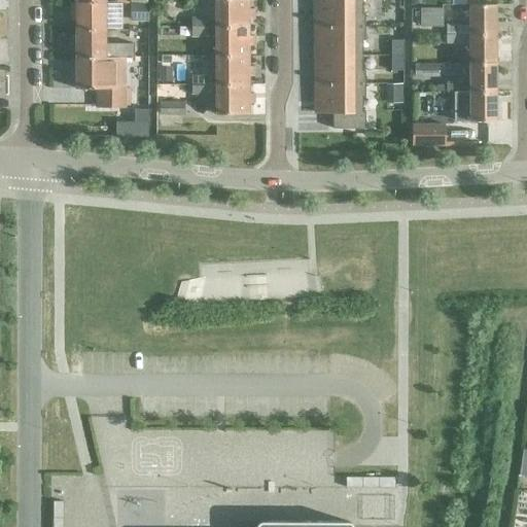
[(247,0),(214,0),(214,28),(247,29),(247,21),(252,21),(252,10),(247,10),(247,0)]
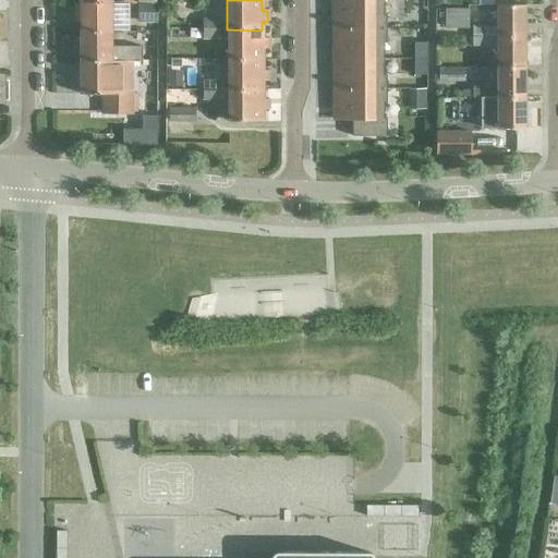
[(336,14),(334,14),(334,32),(384,32),(384,17),(381,17),(381,2),(384,2),(383,0),(350,0),(351,3),(336,3),(336,14)]
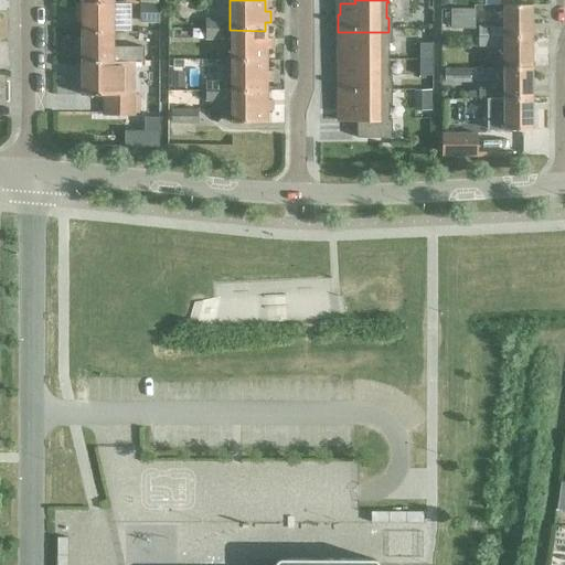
[(80,6),(74,6),(74,21),(80,21),(80,33),(112,33),(112,3),(80,3),(80,6)]
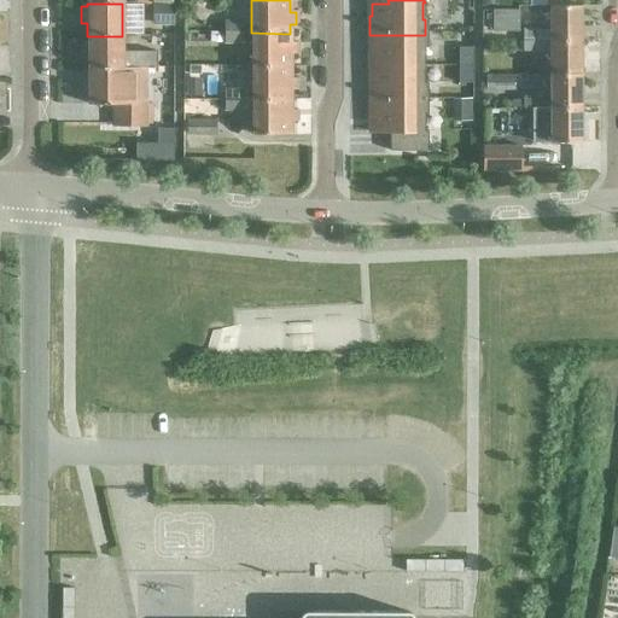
[(173,5),(151,5),(151,25),(173,25),(173,5)]
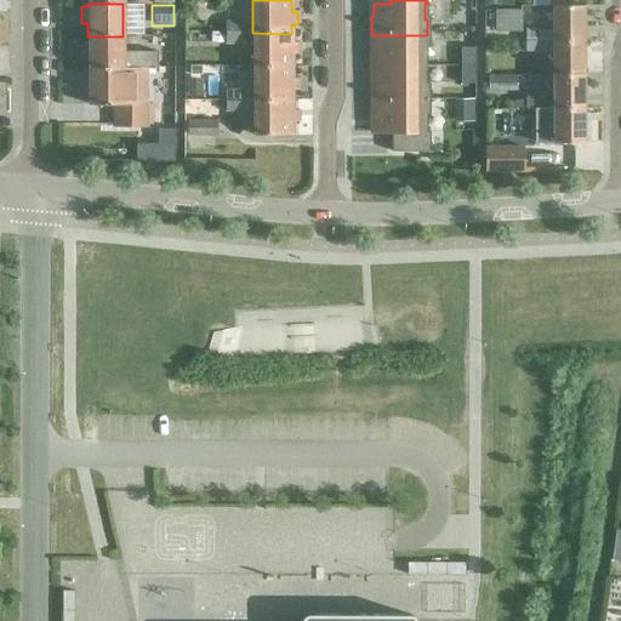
[(584,6),(562,6),(552,6),(552,40),(552,41),(584,41),(584,6)]
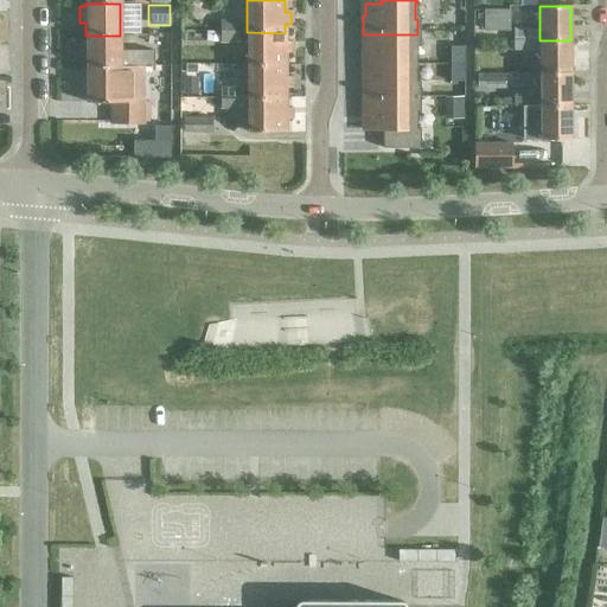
[(483,11),(483,32),(509,32),(509,11),(483,11)]
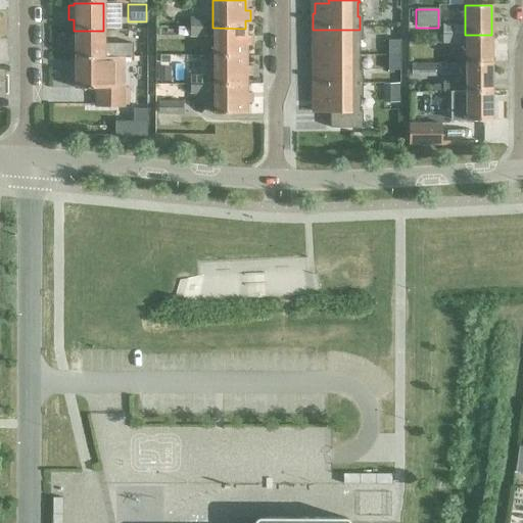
[(190,17),(190,28),(204,28),(204,17),(190,17)]
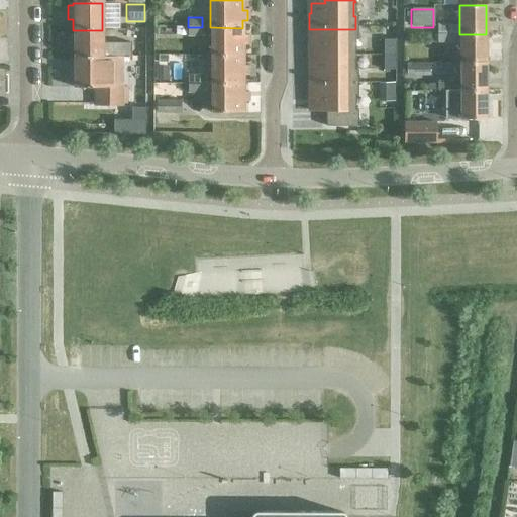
[(451,33),(451,24),(436,24),(436,33),(451,33)]
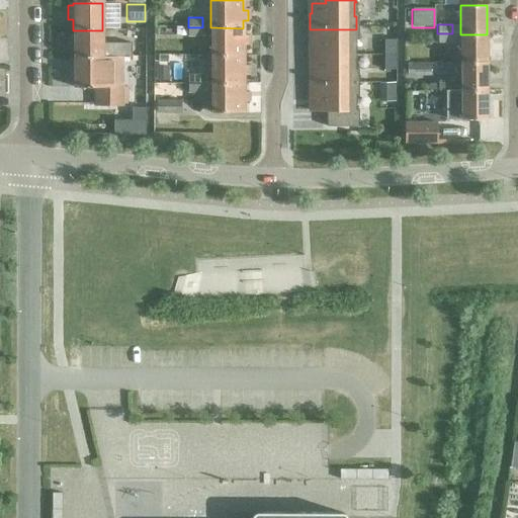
[(202,27),(188,27),(189,37),(202,37),(202,27)]
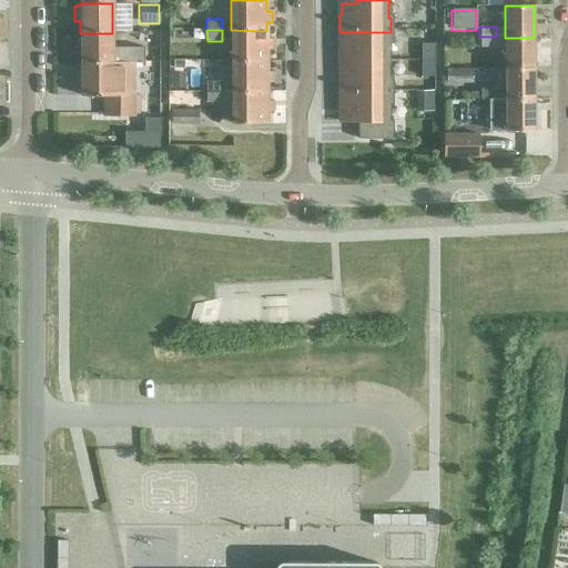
[(266,31),(231,30),(232,61),(267,61),(267,51),(273,51),(273,41),(266,41),(266,31)]
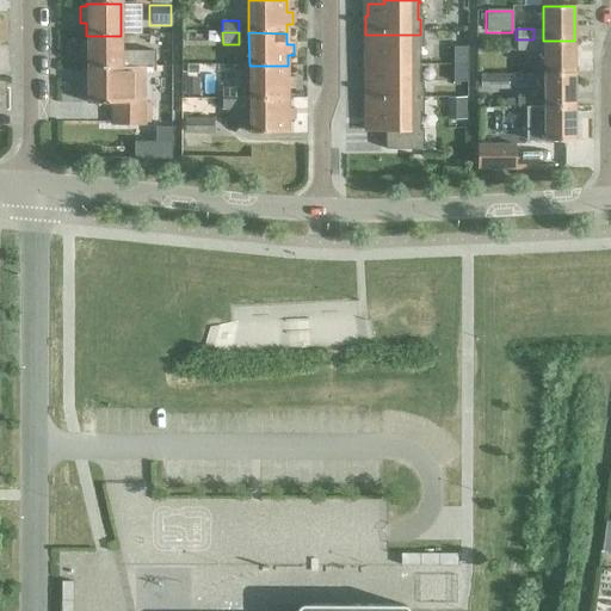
[(221,34),(207,34),(207,43),(221,43),(221,34)]
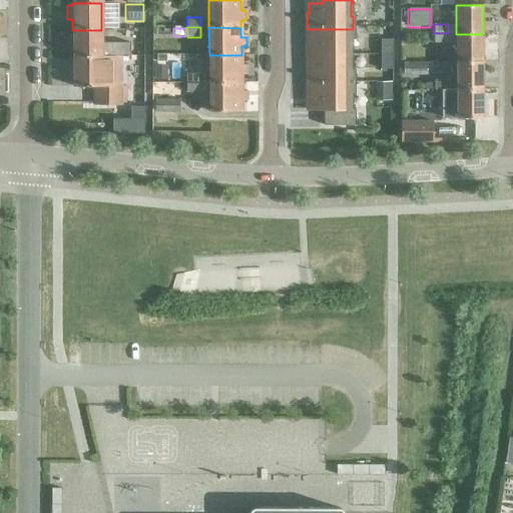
[(353,42),(353,29),(307,29),(307,45),(309,45),(309,57),(351,57),(351,42),(353,42)]
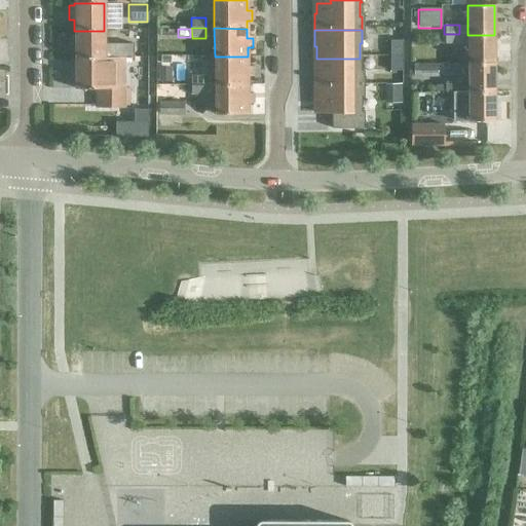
[(104,31),(74,31),(75,59),(104,59),(119,58),(133,58),(134,58),(133,44),(104,45),(104,31)]
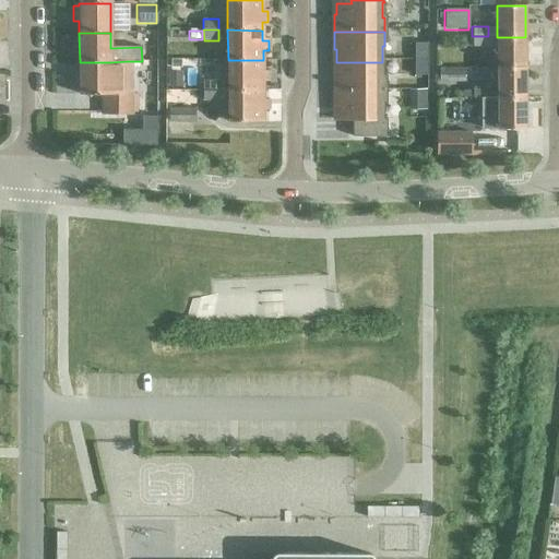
[(488,36),(472,36),(472,47),(497,47),(497,68),(525,68),(525,37),(497,37),(497,36),(488,36)]
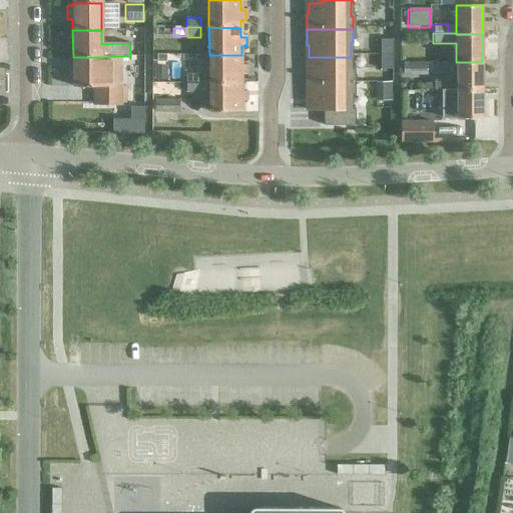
[(392,55),(392,40),(380,40),(380,55),(392,55)]
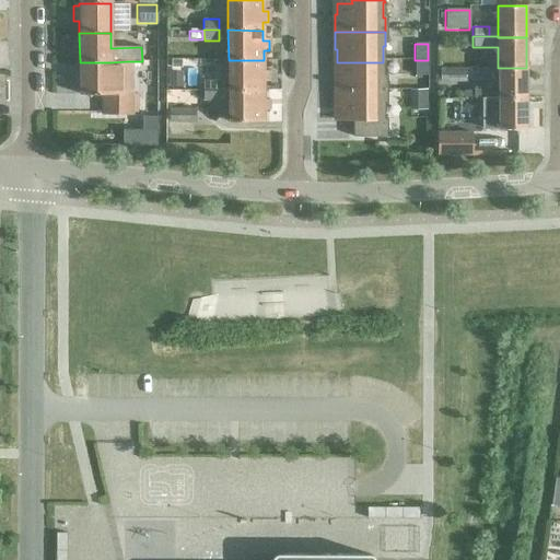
[(229,60),(218,60),(218,81),(220,81),(220,91),(229,91),(264,91),(264,82),(269,82),(269,72),(264,72),(264,60),(229,60)]
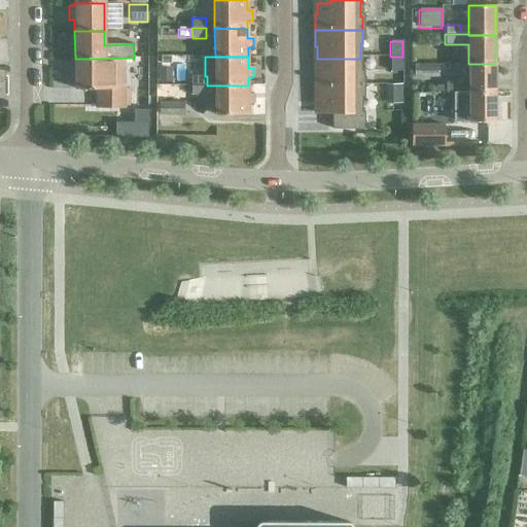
[(402,72),(402,57),(390,57),(390,72),(402,72)]
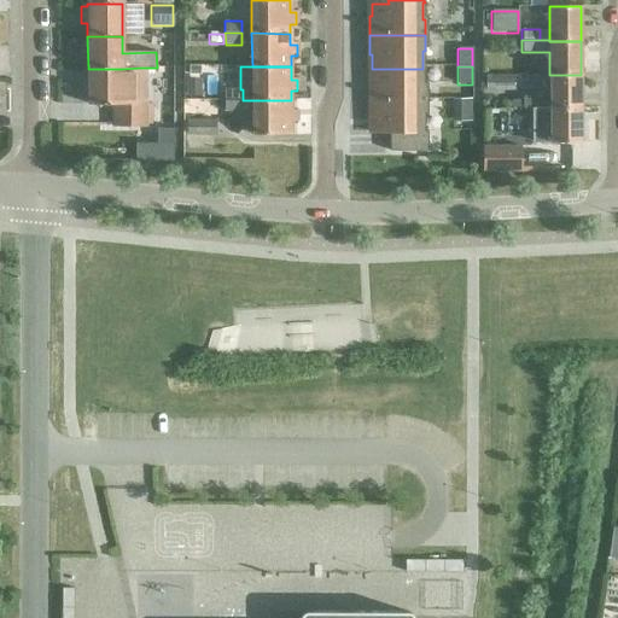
[(122,69),(88,69),(88,105),(112,105),(112,126),(147,124),(146,104),(140,104),(123,104),(122,69)]
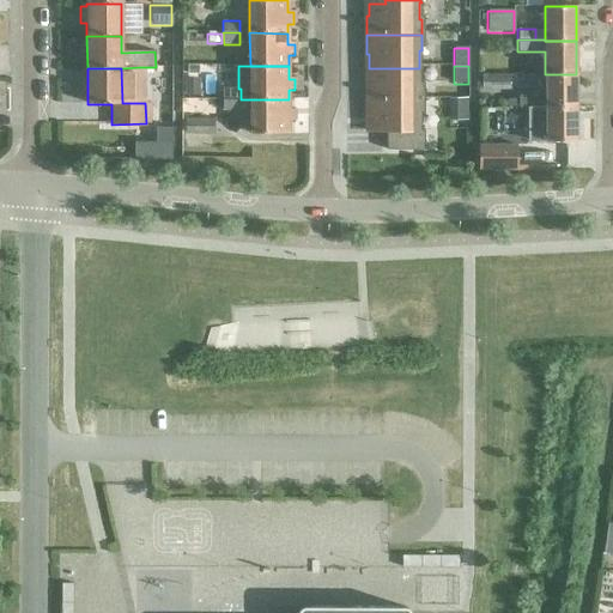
[(419,85),(419,68),(369,68),(369,82),(366,82),(366,101),(422,101),(422,85),(419,85)]
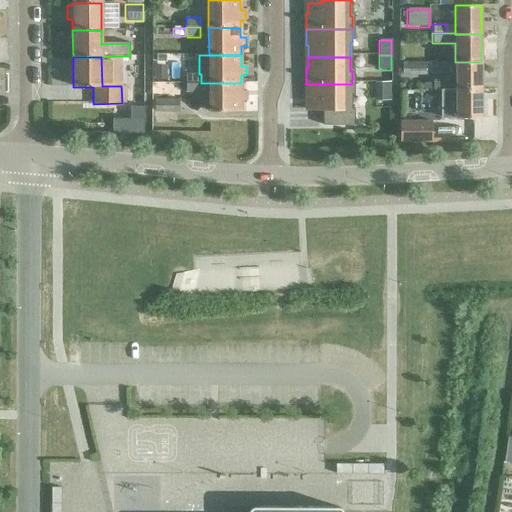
[(425,62),(402,63),(402,75),(426,75),(425,62)]
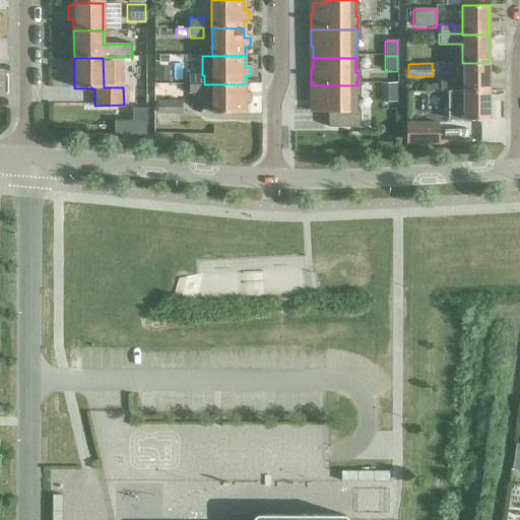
[(439,84),(439,91),(453,91),(462,91),(489,91),(489,63),(462,63),(462,79),(456,79),(453,82),(439,82),(439,84)]
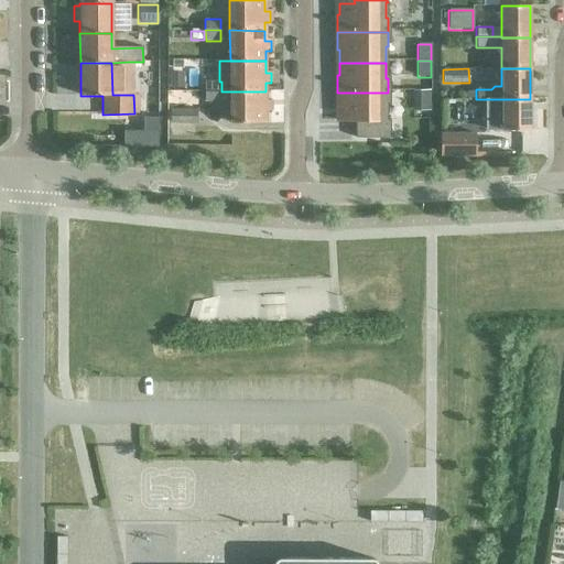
[(182,73),(170,74),(170,87),(182,87),(182,73)]
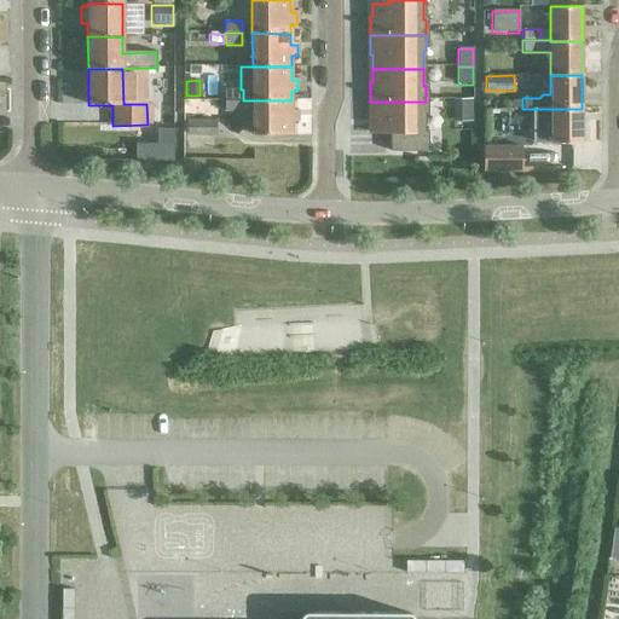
[(226,90),(226,102),(243,102),(243,90),(226,90)]
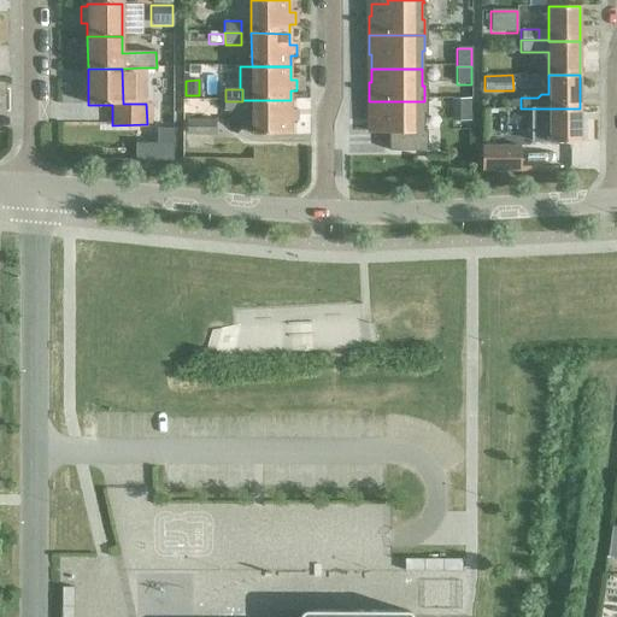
[(291,100),(252,100),(252,135),(291,135),(291,123),(297,123),(297,111),(291,111),(291,100)]
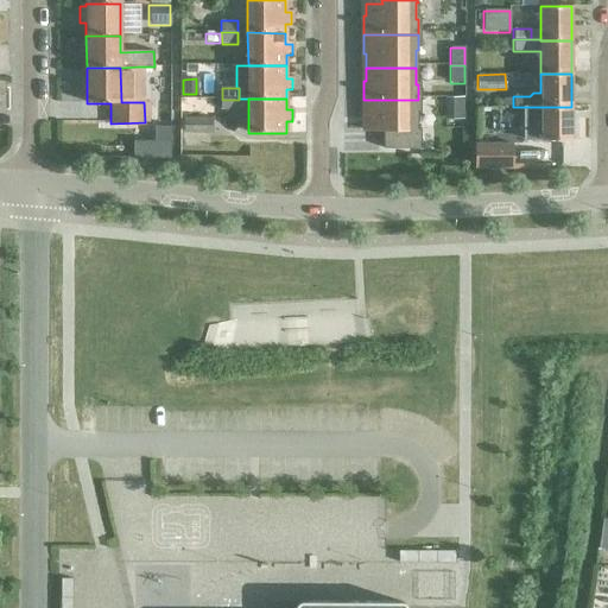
[(222,100),(222,111),(239,111),(239,100),(222,100)]
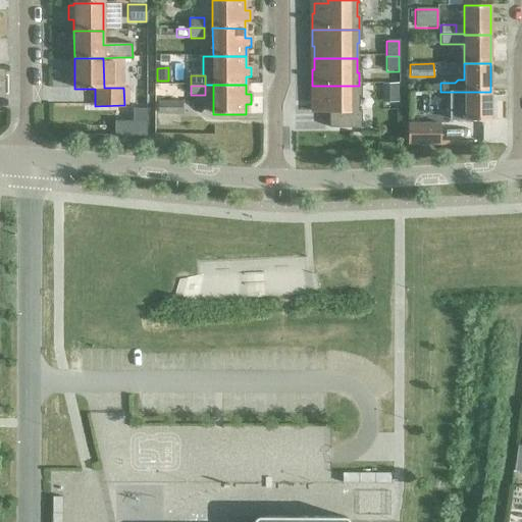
[(359,99),(359,86),(312,86),(312,102),(314,102),(314,113),(328,113),(328,127),(359,127),(359,113),(357,113),(357,99),(359,99)]
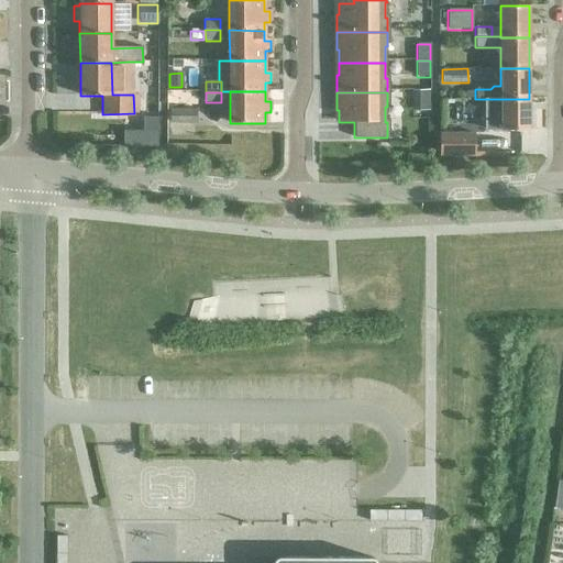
[(490,99),(484,99),(485,130),(501,130),(530,130),(529,99),(500,99),(490,99)]
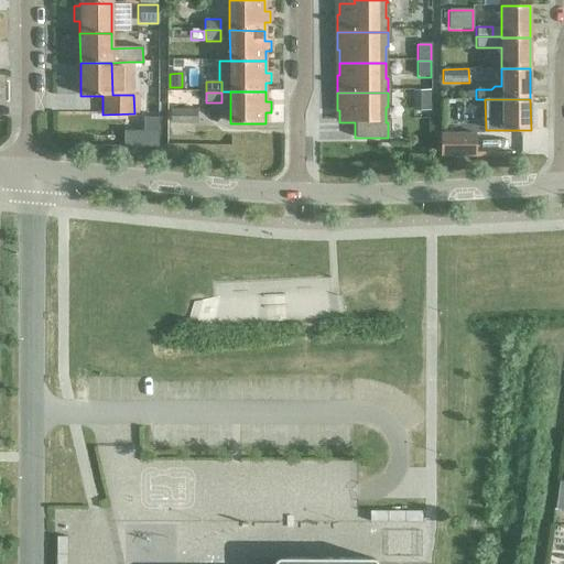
[(171,125),(197,123),(197,110),(171,110),(171,125)]
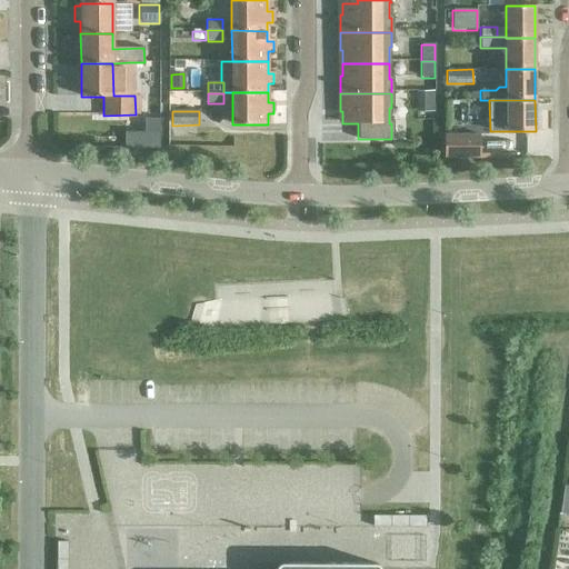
[(479,158),(479,136),(443,136),(443,158),(479,158)]
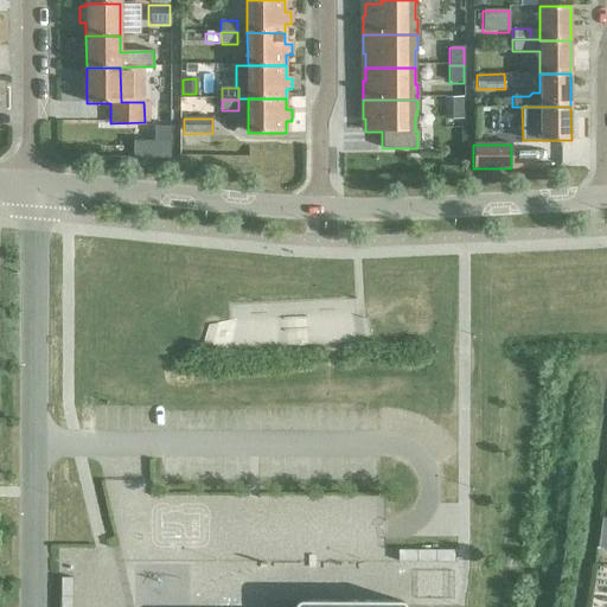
[(606,518),(600,518),(596,548),(606,549),(606,518)]
